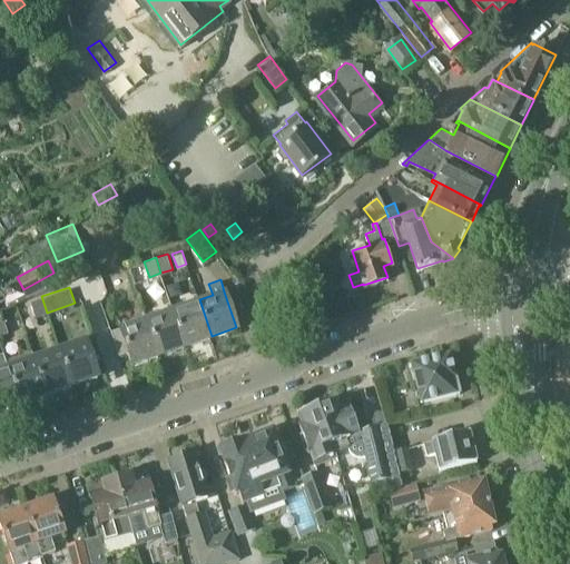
[(47,313),(41,296),(31,300),(36,316),(47,313)]
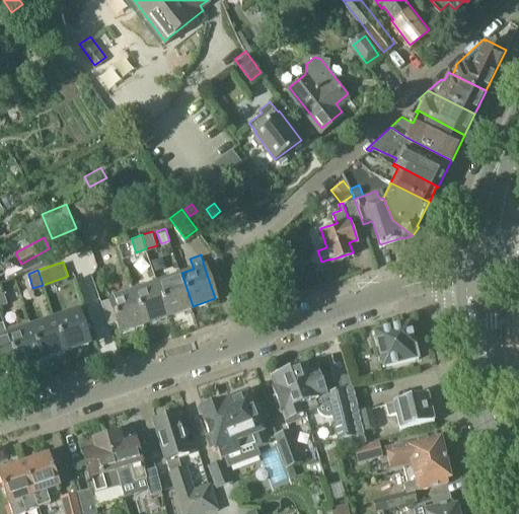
[(193,306),(181,273),(157,281),(168,314),(193,306)]
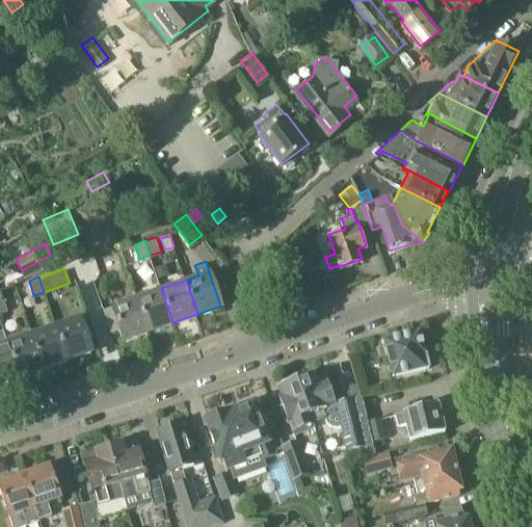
[(285,287),(278,291),(284,304),(297,298),(294,292),(285,287)]
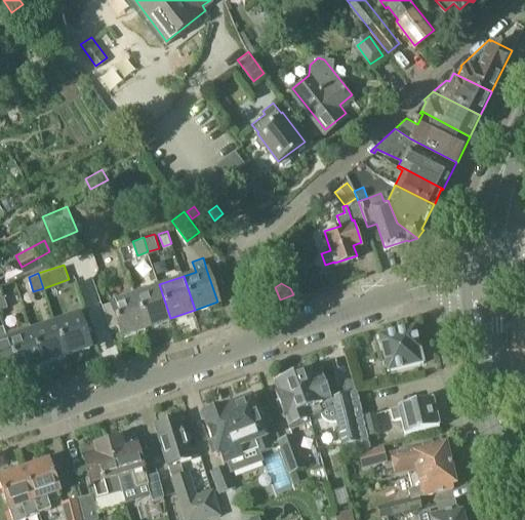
[(159,284),(135,292),(147,325),(170,318),(159,284)]
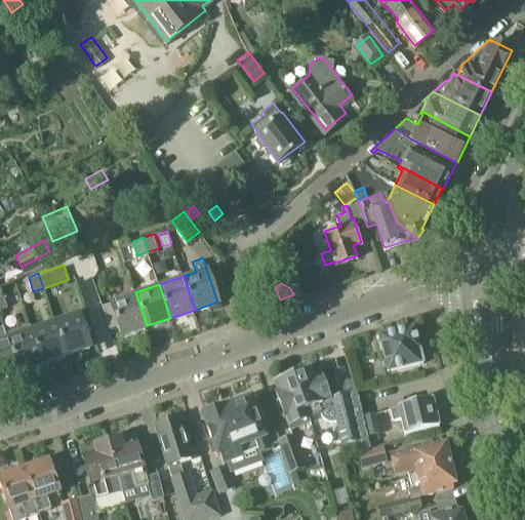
[(135,292),(111,301),(102,304),(110,326),(118,323),(121,334),(147,325),(135,292)]
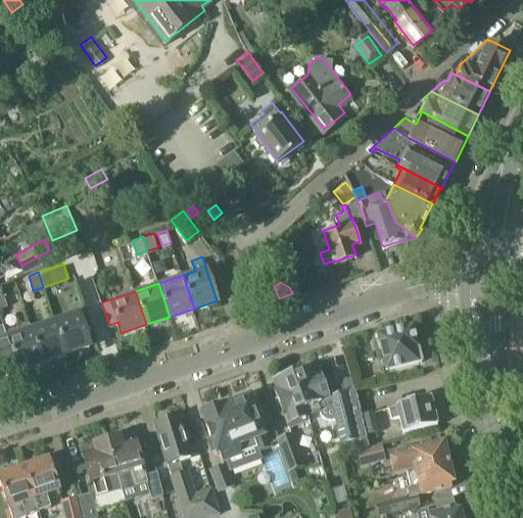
[(79,311),(54,319),(65,352),(90,344),(79,311)]
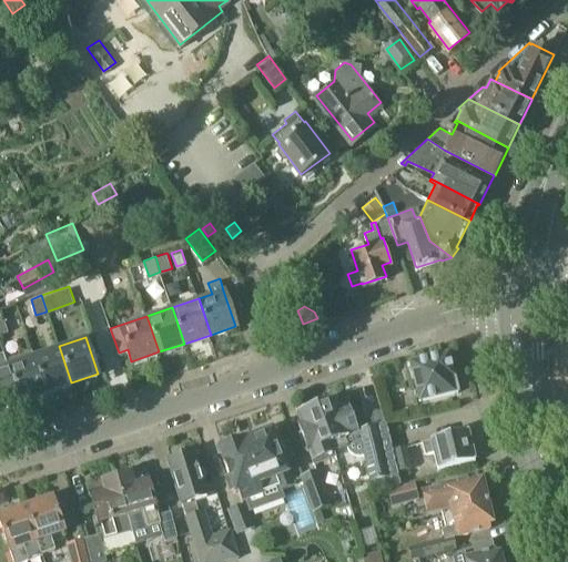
[(59,346),(34,355),(47,391),(71,382),(59,346)]
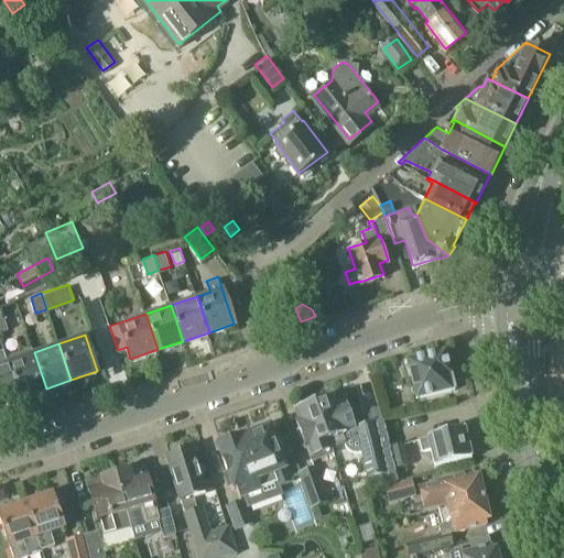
[(32,346),(7,354),(9,361),(21,397),(46,389),(34,352),(32,346)]
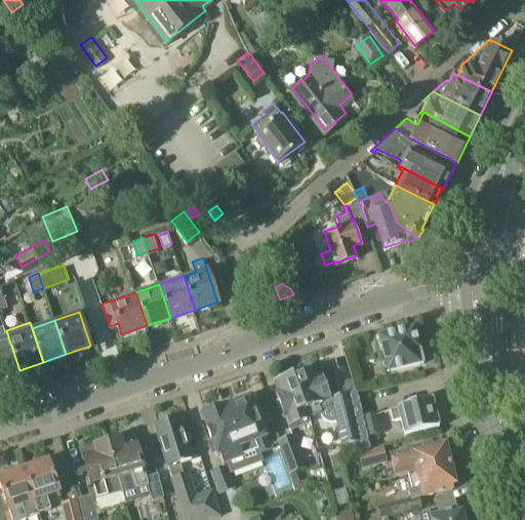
[(6,330),(3,323),(0,324),(0,375),(19,370),(8,336),(6,330)]
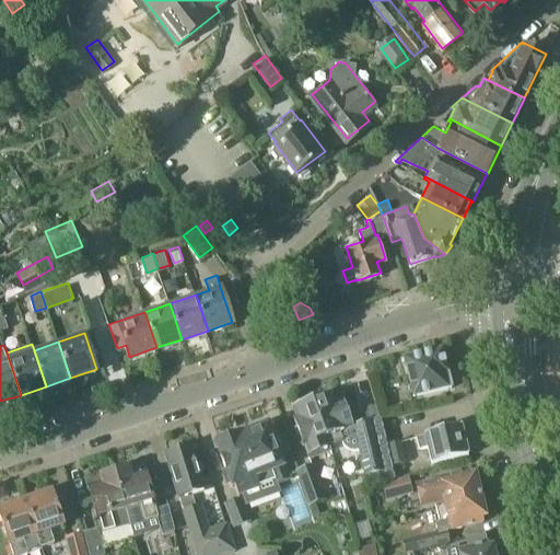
[(413,394),(452,384),(451,379),(453,378),(452,372),(448,373),(442,346),(404,355),(413,394)]
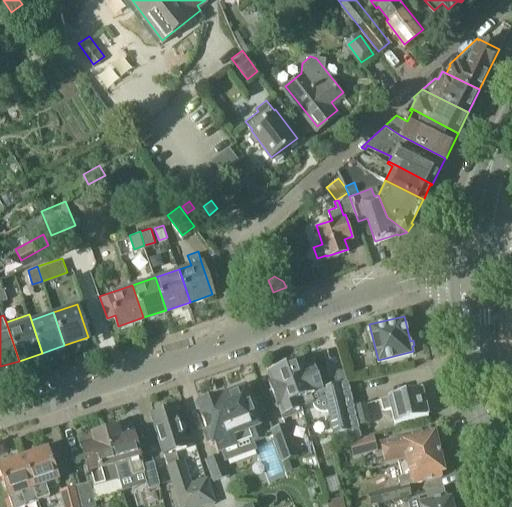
[(288,361),(286,362),(299,395),(309,392),(312,401),(315,405),(319,408),(324,409),(328,408),(325,397),(330,396),(327,384),(323,386),(313,361),(305,365),(302,356),(298,357),(296,357),(289,360),(288,361)]
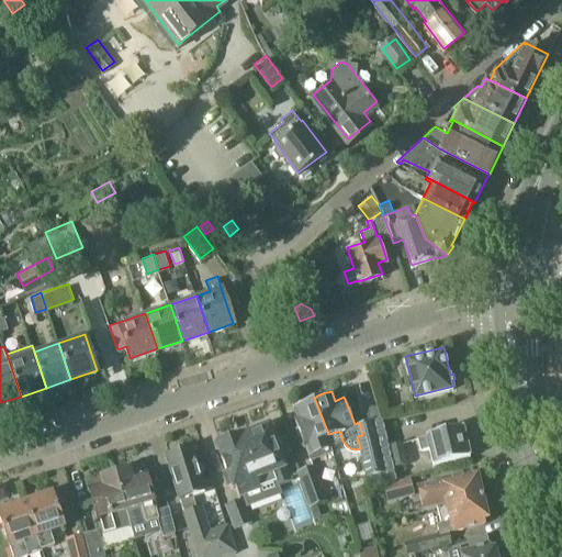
[(299,403),(295,404),(299,414),(295,415),(308,450),(312,457),(333,449),(332,445),(333,444),(328,434),(314,398),(308,399),(307,399),(300,401),(299,403)]
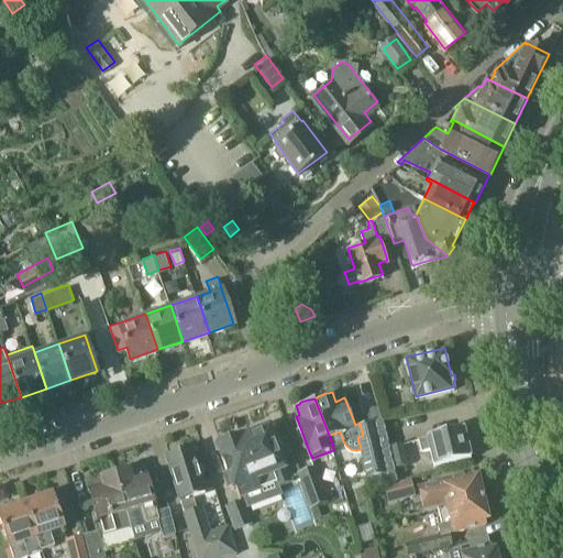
[(363,436),(357,437),(361,449),(366,472),(366,474),(381,471),(395,468),(394,465),(388,444),(383,416),(360,423),(363,436)]
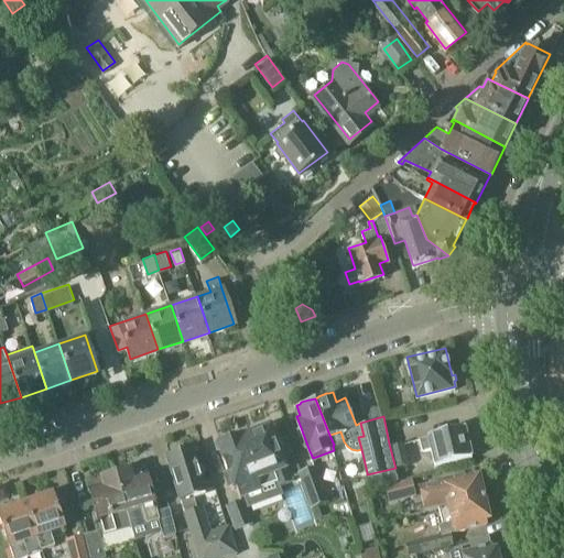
[(269,422),(242,433),(262,484),(278,479),(279,481),(290,477),(269,422)]
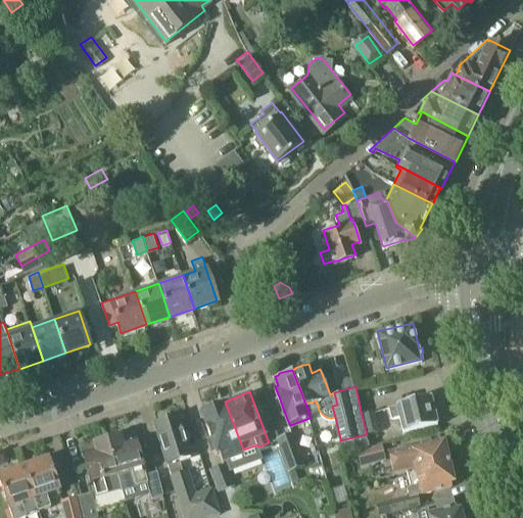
[(430,394),(422,397),(388,405),(391,416),(399,414),(403,430),(437,423),(430,394)]
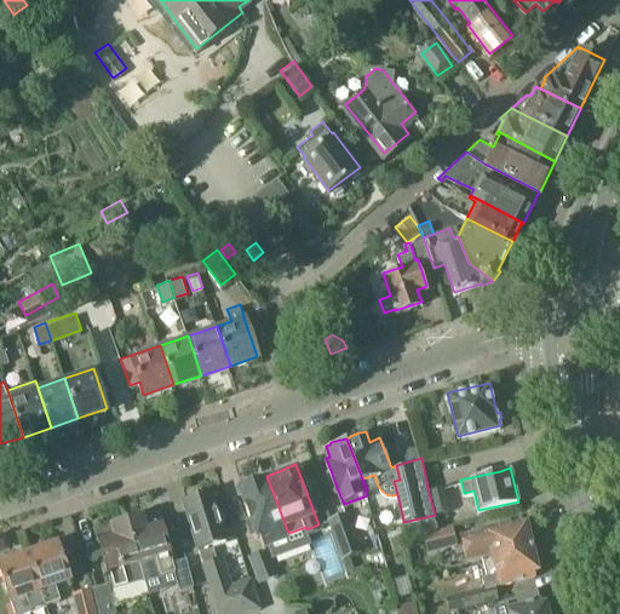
[(265,475),(239,485),(257,532),(260,531),(265,546),(250,551),(260,578),(276,572),(270,555),(273,554),(268,540),(288,533),(267,476),(265,475)]
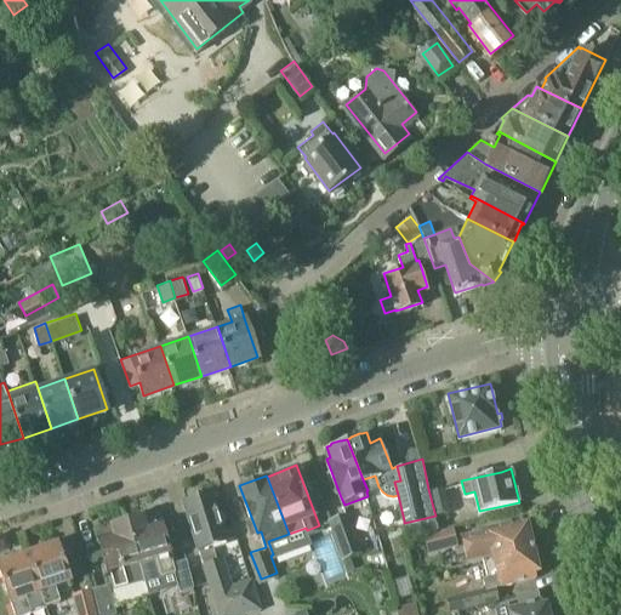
[(444,485),(428,489),(434,512),(449,510),(444,485)]
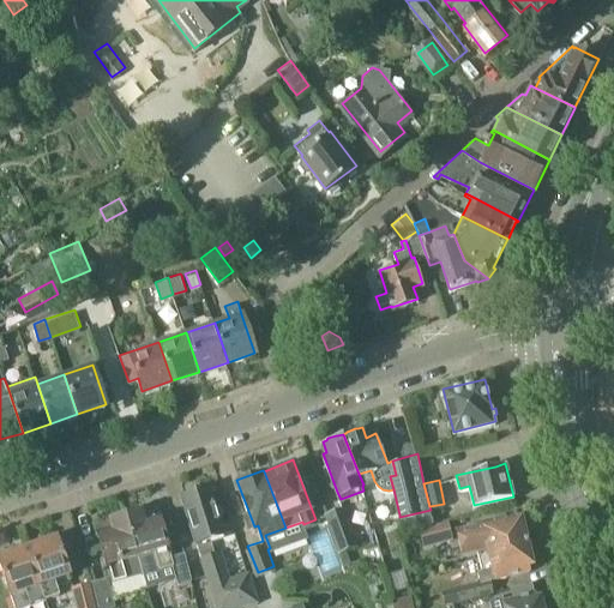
[(188,491),(181,492),(198,540),(203,554),(199,555),(205,577),(215,607),(224,607),(259,597),(250,570),(226,577),(216,551),(211,536),(224,531),(220,517),(224,513),(221,504),(215,501),(209,483),(202,486),(198,482),(190,485),(188,491)]
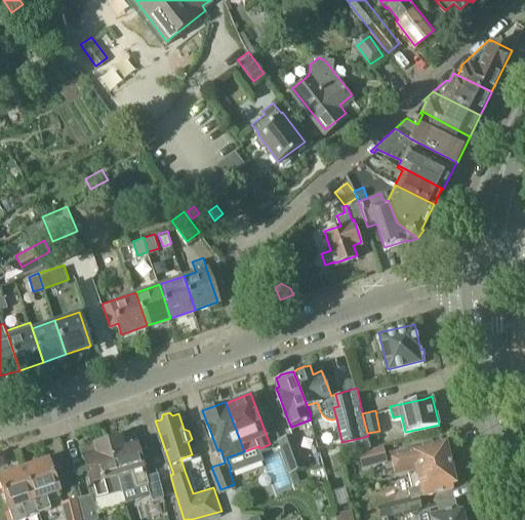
[(306,465),(294,431),(277,437),(289,471),(306,465)]
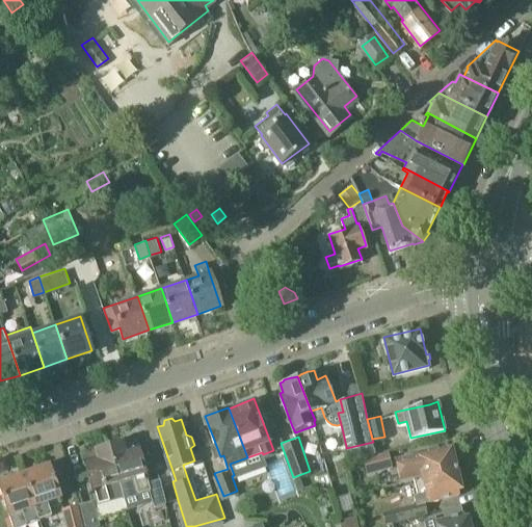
[(109,444),(123,494),(149,486),(154,503),(165,500),(159,475),(148,479),(137,442),(128,444),(127,439),(122,440),(118,438),(113,440),(111,443),(109,444)]
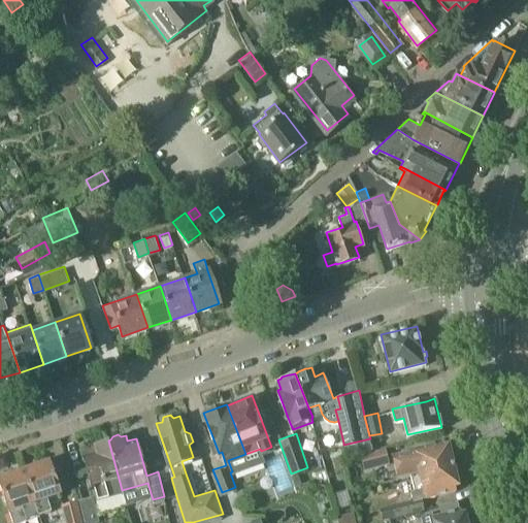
[(122,490),(108,440),(105,440),(102,438),(97,440),(95,444),(91,445),(93,451),(83,454),(95,498),(108,494),(122,490)]
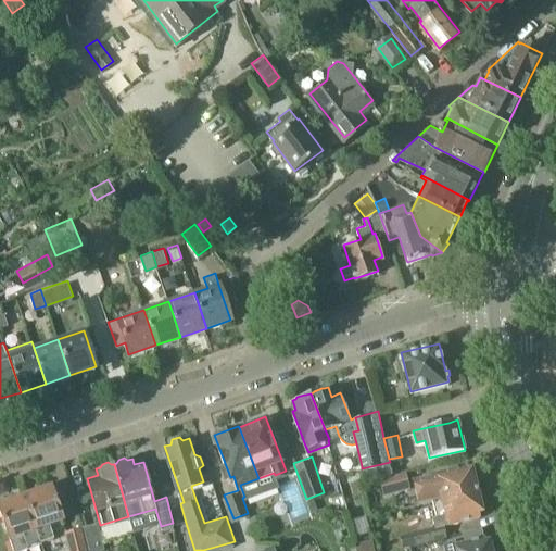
[(390,462),(376,465),(378,475),(381,475),(390,473),(392,472),(390,462)]
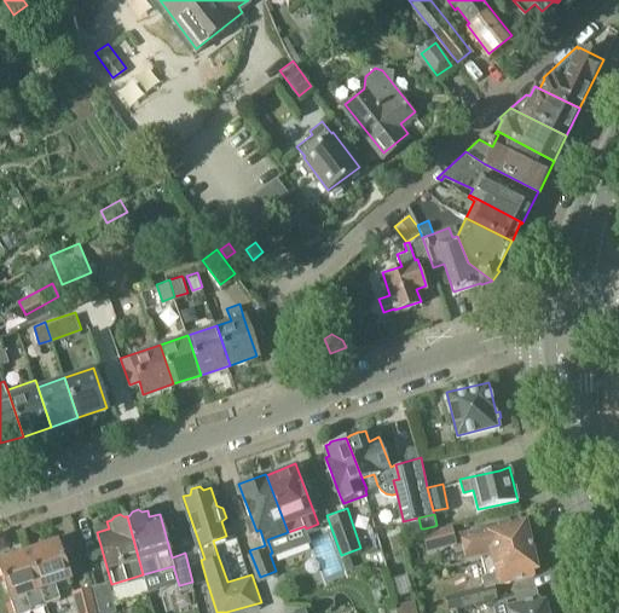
[(463,559),(479,555),(532,543),(528,526),(522,524),(520,515),(486,522),(457,532),(463,559)]
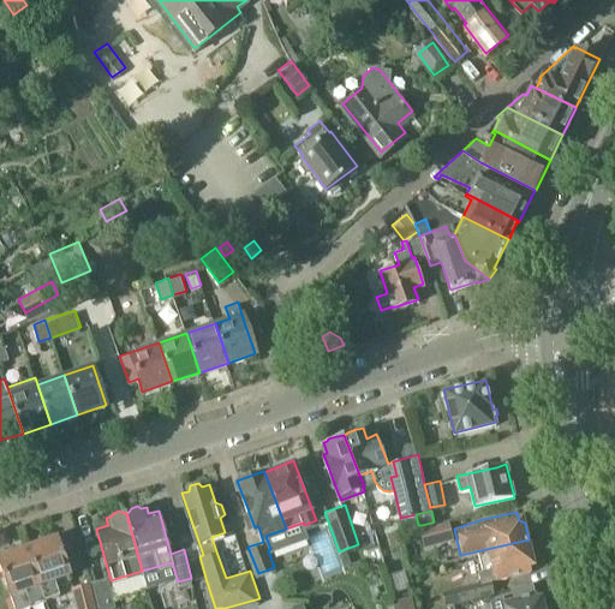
[(434,521),(431,523),(434,531),(436,542),(451,538),(446,519),(434,521)]
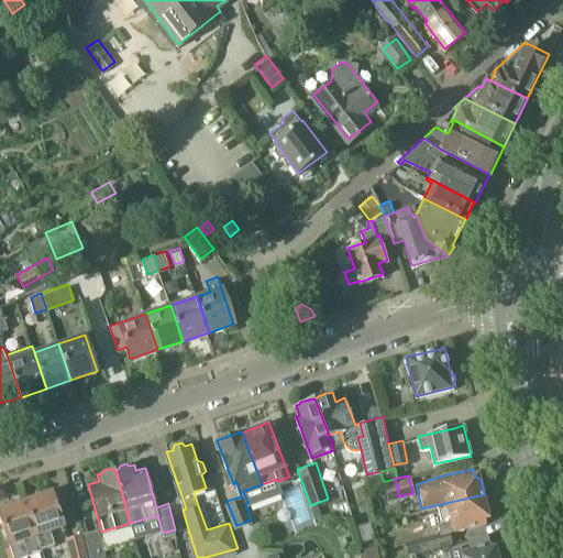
[(63,525),(52,492),(22,502),(39,549),(53,545),(48,531),(63,525)]
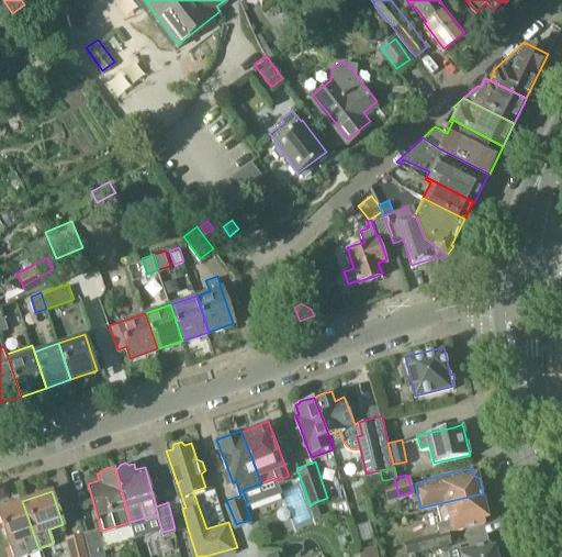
[(483,493),(435,504),(438,519),(435,519),(438,531),(404,538),(407,550),(415,548),(431,545),(450,541),(448,527),(485,519),(482,508),(485,503),(483,493)]
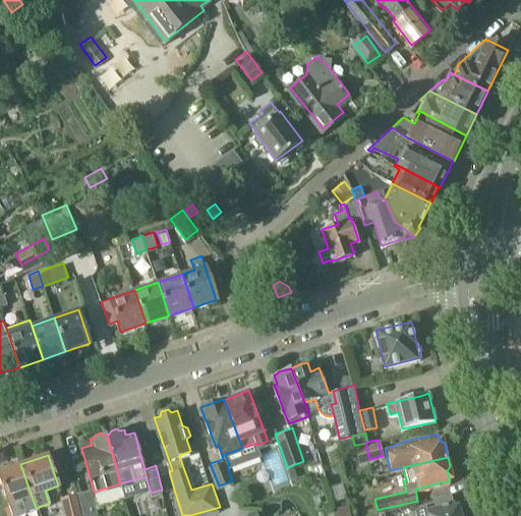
[(20,464),(0,470),(0,478),(12,515),(14,515),(24,513),(24,512),(36,508),(20,464)]
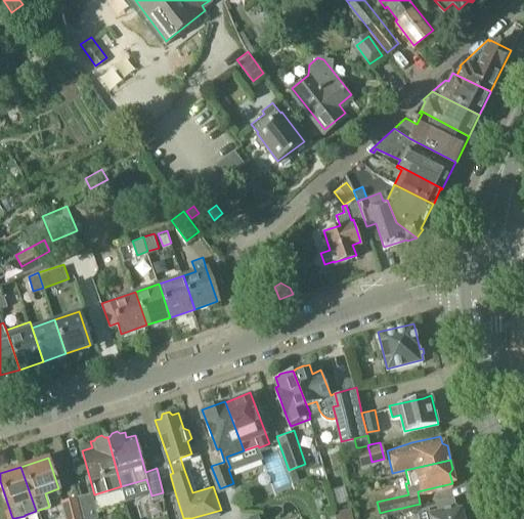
[(82,518),(76,494),(60,499),(66,518),(82,518)]
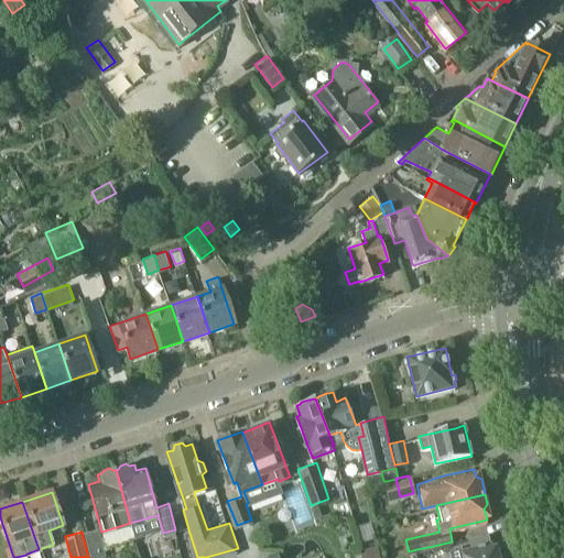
[(463,549),(462,545),(455,547),(449,548),(451,557),(500,557),(500,554),(495,550),(492,543),(463,549)]
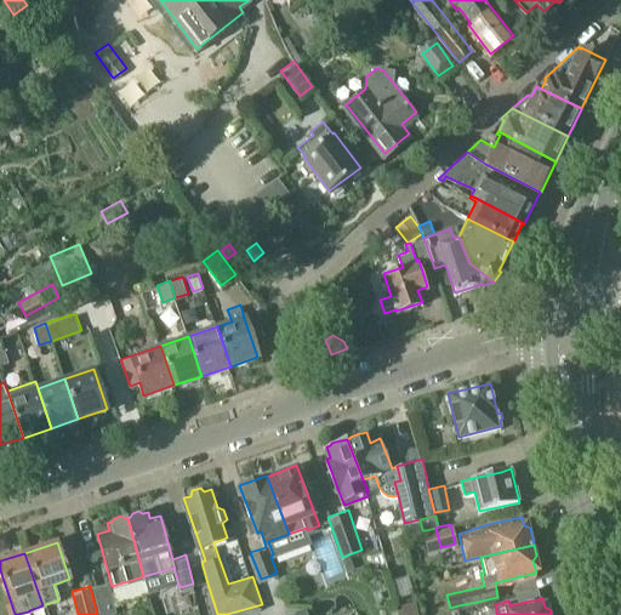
[(419,614),(415,599),(397,604),(398,614),(419,614)]
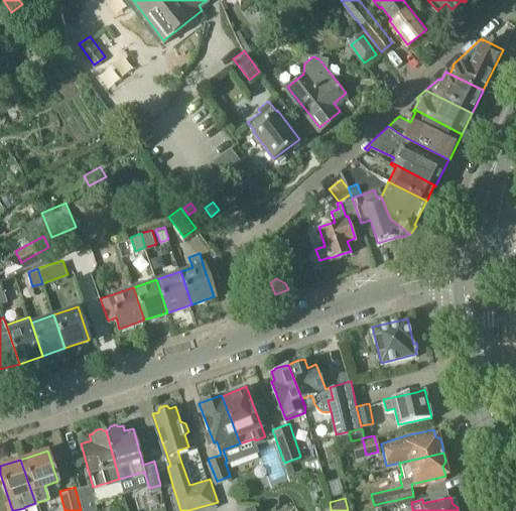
[(392,510),(398,510),(396,500),(381,503),(382,510),(392,510)]
